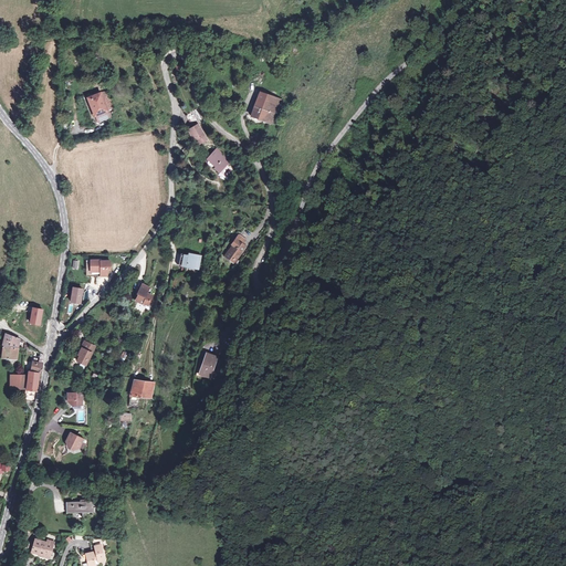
[(104,92),(97,94),(105,113),(111,109),(104,92)]
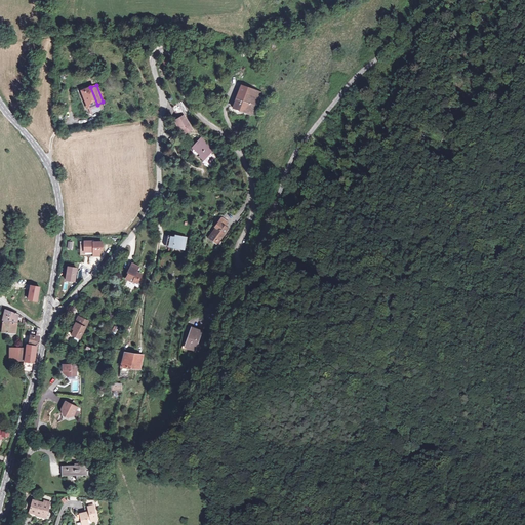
[(85,110),(95,105),(97,105),(90,87),(78,92),(85,110)]
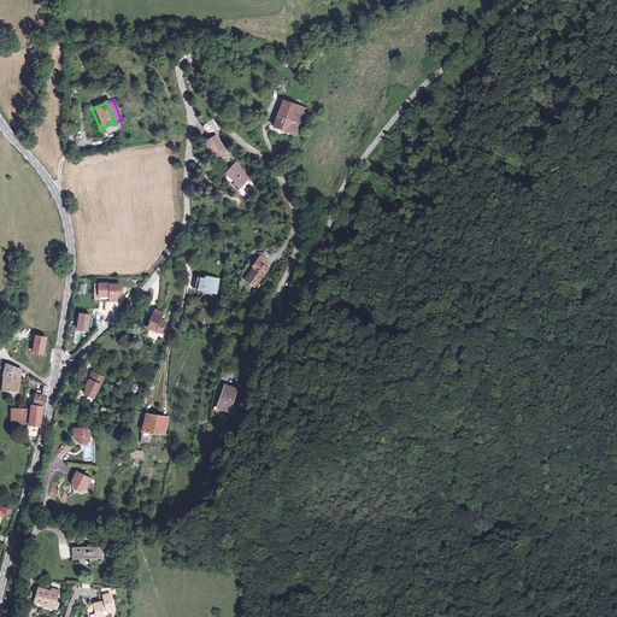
[(306,112),(283,104),(274,128),(297,136),(306,112)]
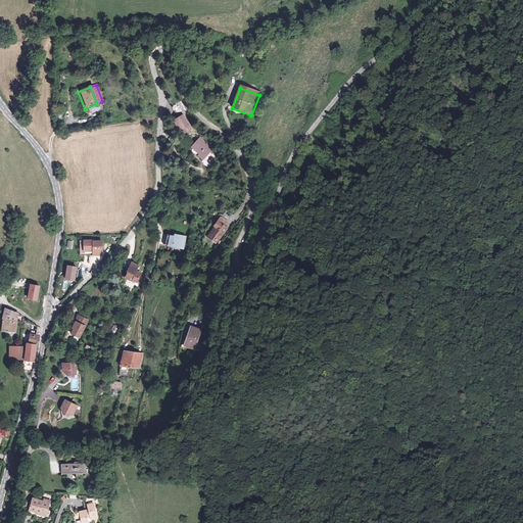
[(95,104),(85,109),(87,114),(97,110),(95,104)]
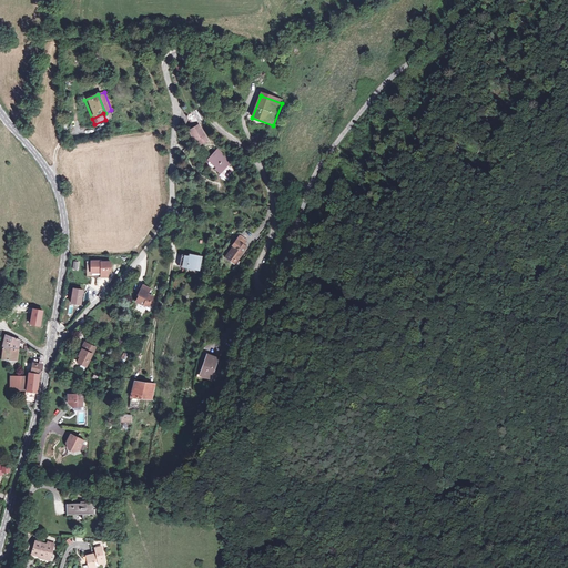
[(199,128),(191,132),(196,142),(199,146),(206,142),(199,128)]
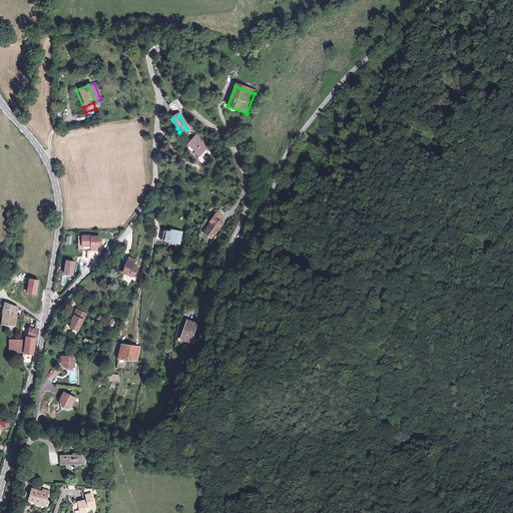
[(200,156),(208,147),(197,136),(189,144),(196,152),(194,154),(199,158),(200,156)]
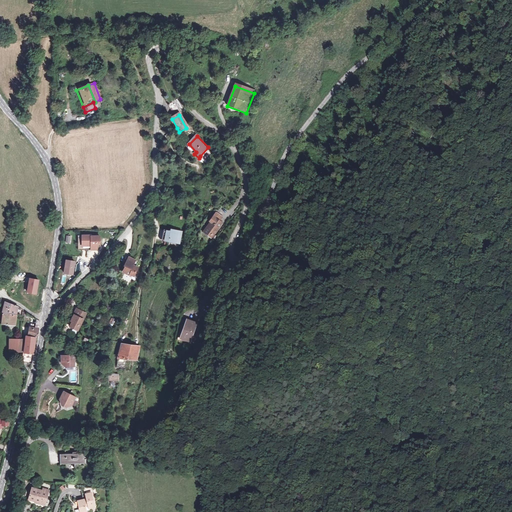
[(196,152),(189,144),(187,146),(194,154),(196,152)]
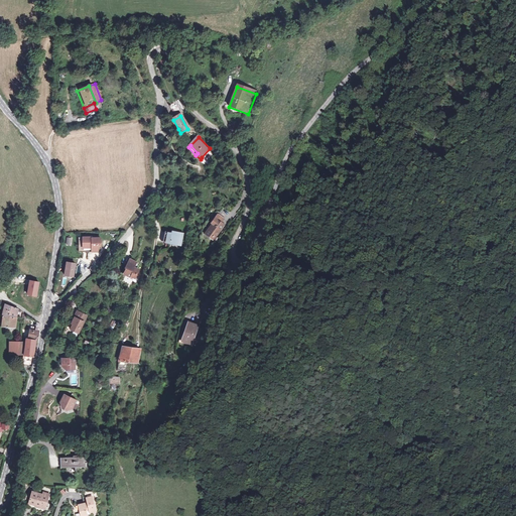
[(207,162),(212,156),(209,153),(211,151),(212,150),(210,148),(202,157),(207,162)]
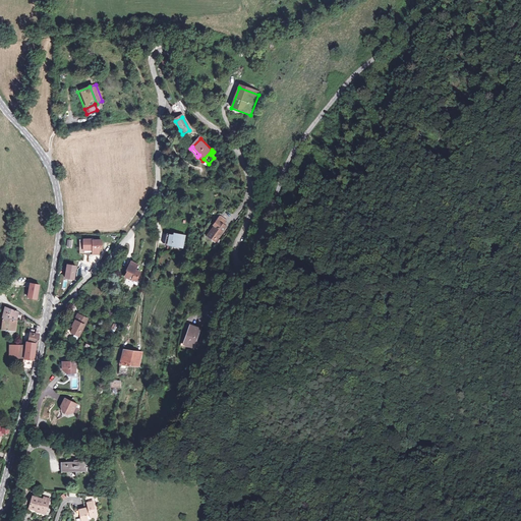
[(219,238),(221,235),(226,227),(224,225),(226,222),(220,217),(213,226),(214,227),(215,228),(208,237),(216,243),(219,238)]
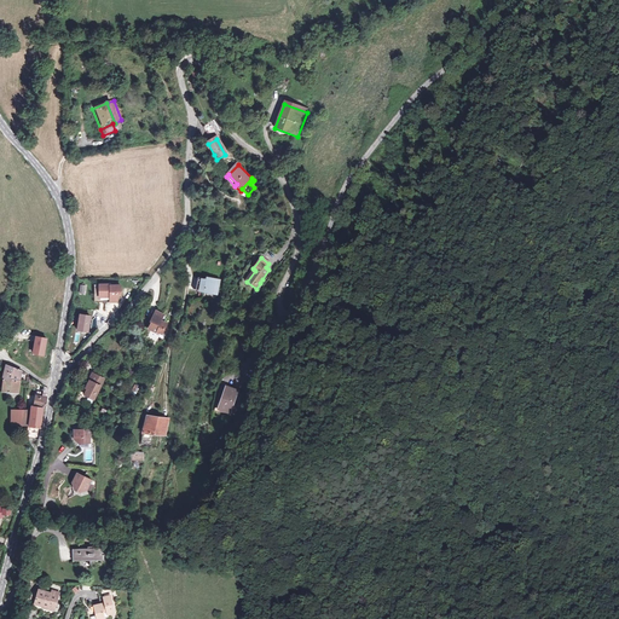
[(255,271),(254,270),(246,281),(247,282),(255,271)]
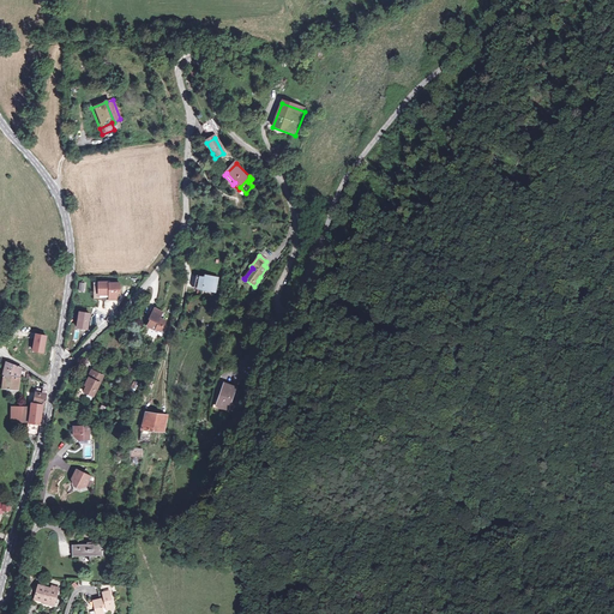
[(196,277),(193,290),(200,293),(202,293),(203,290),(211,292),(211,293),(215,294),(218,280),(205,277),(205,278),(196,277)]
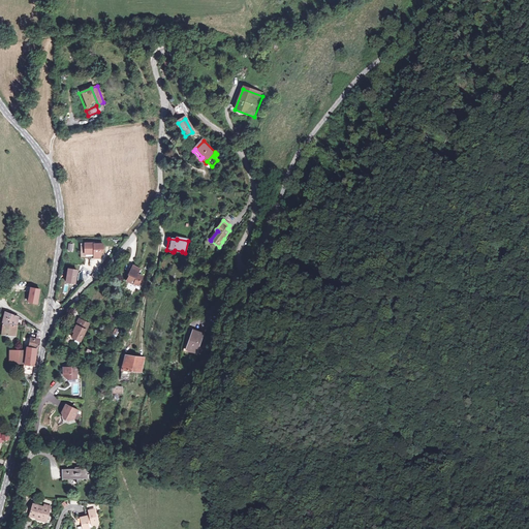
[(102,242),(85,243),(85,252),(94,252),(94,257),(101,257),(100,252),(102,252),(102,242)]
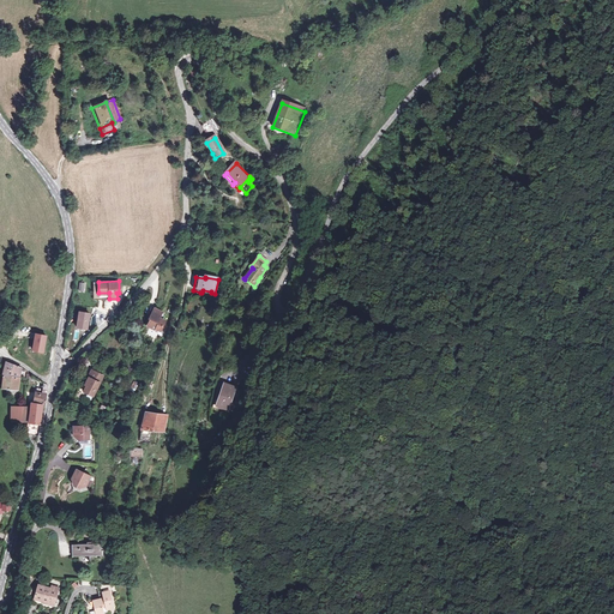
[(155,309),(150,318),(151,319),(149,324),(146,326),(149,329),(155,331),(156,329),(161,331),(164,323),(158,320),(162,314),(155,309)]
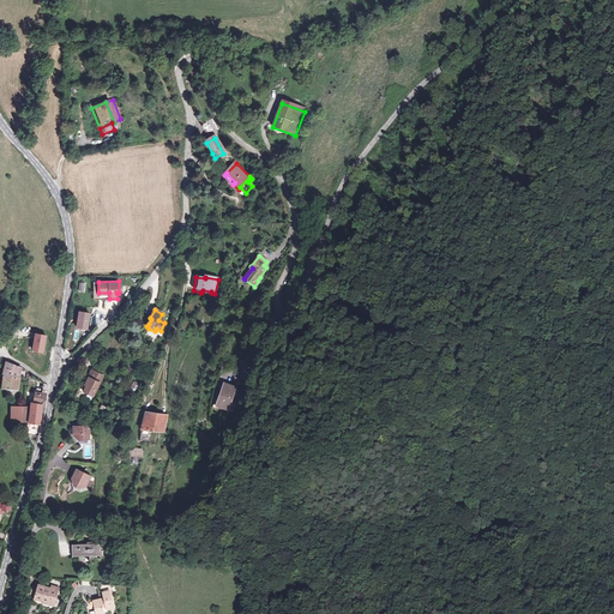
[(46,335),(35,333),(31,348),(42,350),(46,335)]
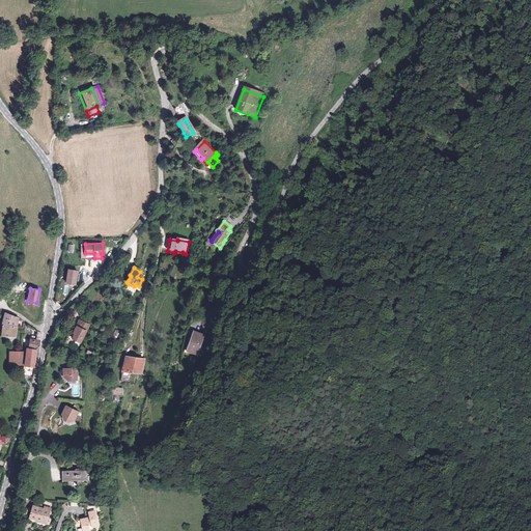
[(3,326),(16,327),(18,319),(5,313),(3,326)]
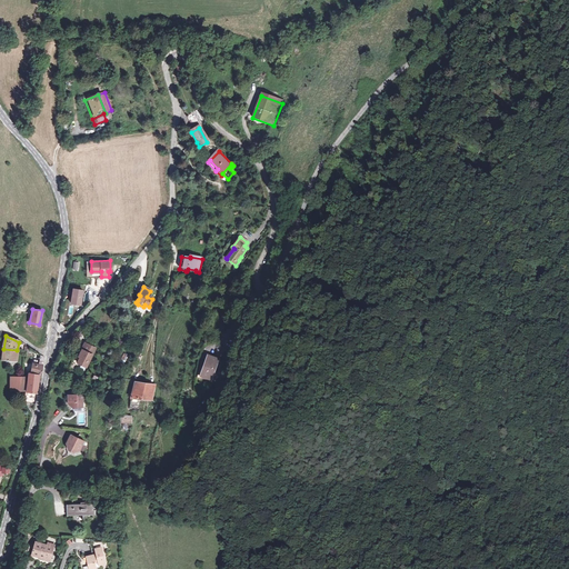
[(78,361),(87,367),(97,348),(87,342),(79,356),(81,357),(78,361)]
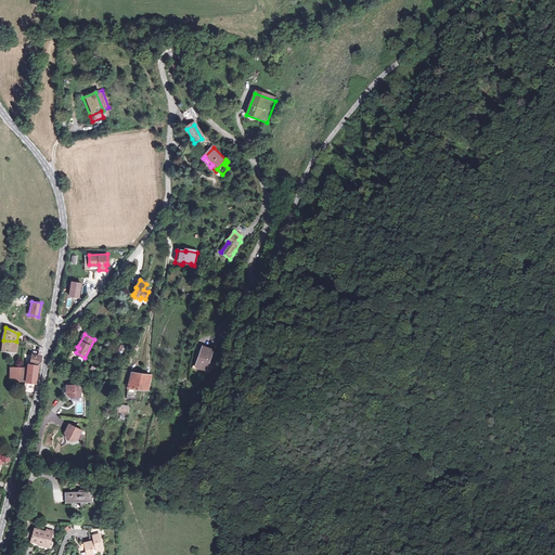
[(16,341),(3,340),(2,352),(15,353),(16,341)]
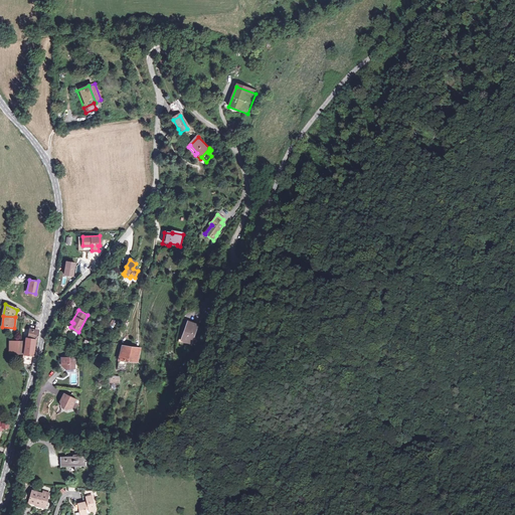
[(109,326),(113,329),(117,322),(112,320),(109,326)]
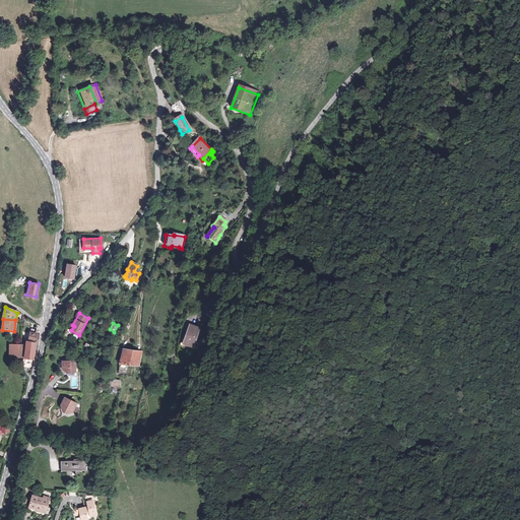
[(183,344),(192,347),(198,330),(189,327),(183,344)]
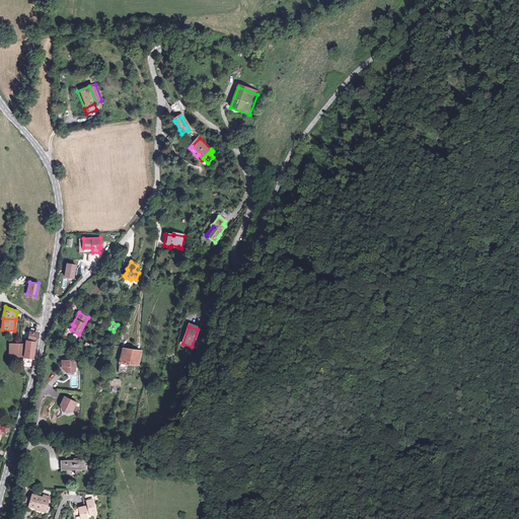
[(29,342),(35,343),(38,344),(39,334),(35,334),(29,332),(29,342)]
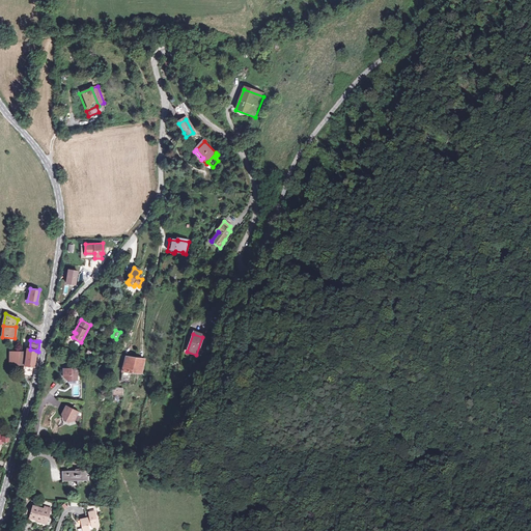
[(25,366),(23,366),(23,369),(24,369),(23,376),(32,379),(35,368),(33,368),(36,351),(30,350),(27,348),(25,366)]
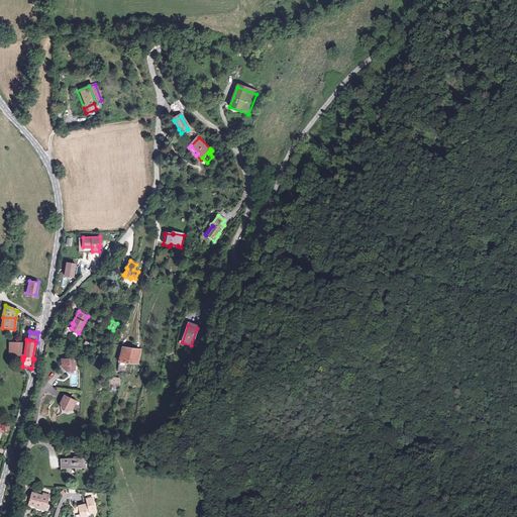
[(13,355),(22,355),(22,343),(13,343),(13,355)]
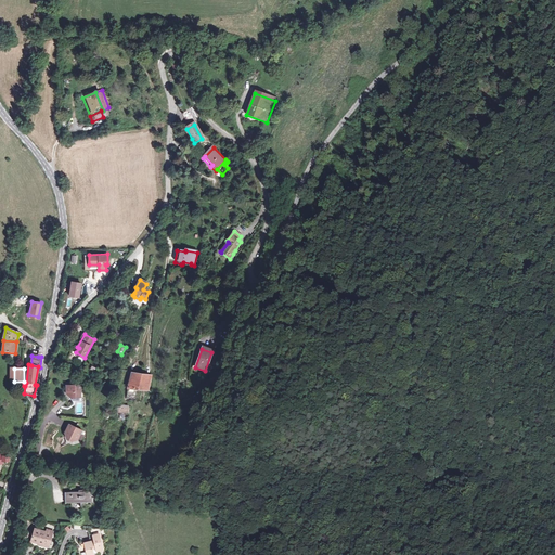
[(125,399),(136,400),(137,390),(147,391),(151,376),(131,374),(125,399)]
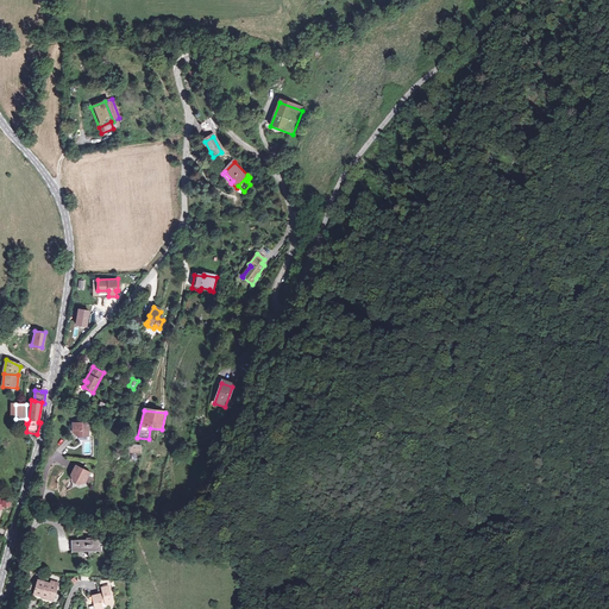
[(73,433),(77,438),(88,437),(87,424),(71,425),(73,433)]
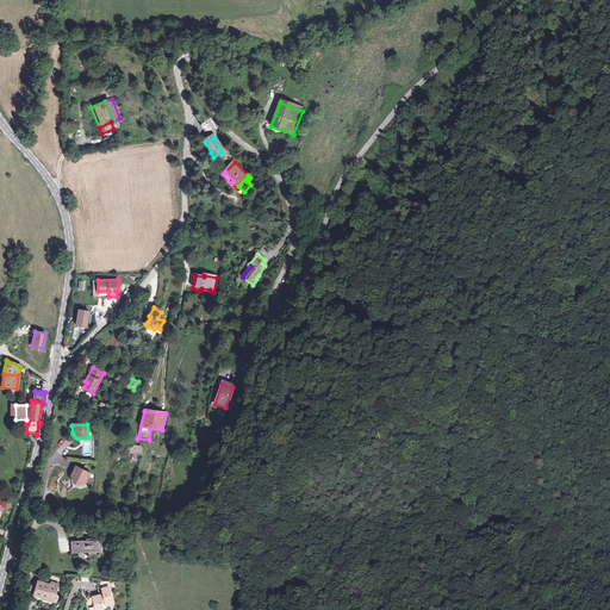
[(80,486),(85,485),(89,474),(75,468),(70,477),(73,483),(80,486)]
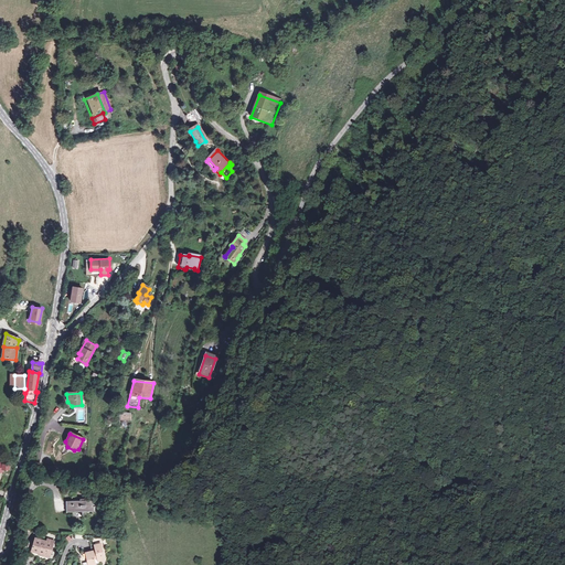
[(77,503),(68,503),(70,515),(81,514),(81,518),(82,518),(83,518),(83,516),(84,515),(84,514),(93,513),(92,502),(84,502),(84,501),(77,501),(77,503)]
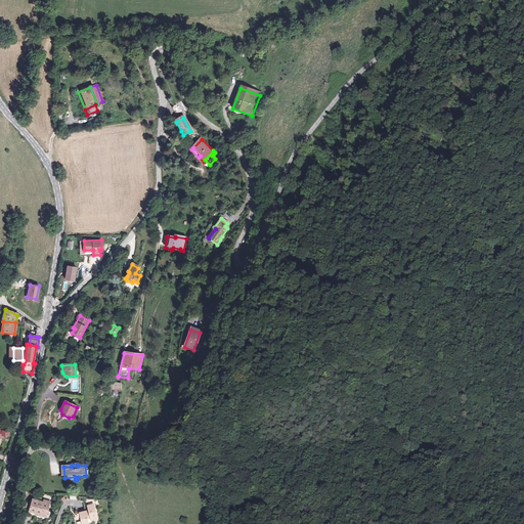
[(37,516),(44,518),(45,511),(48,512),(50,504),(45,501),(44,504),(33,501),(33,504),(31,510),(31,512),(37,513),(37,516)]
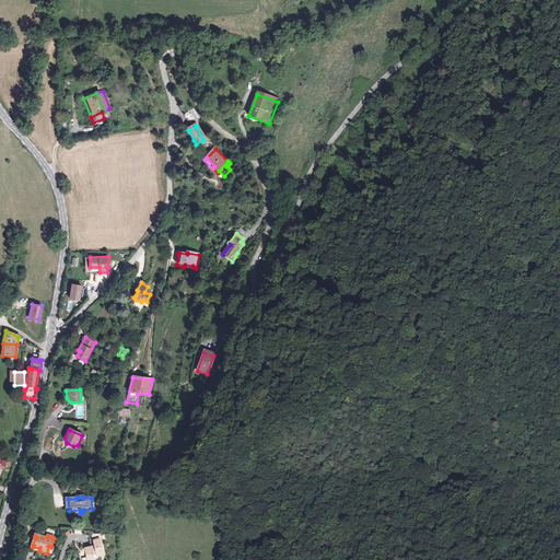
[(98,540),(94,541),(93,541),(94,547),(84,549),(86,559),(94,559),(97,559),(97,558),(103,556),(98,540)]
